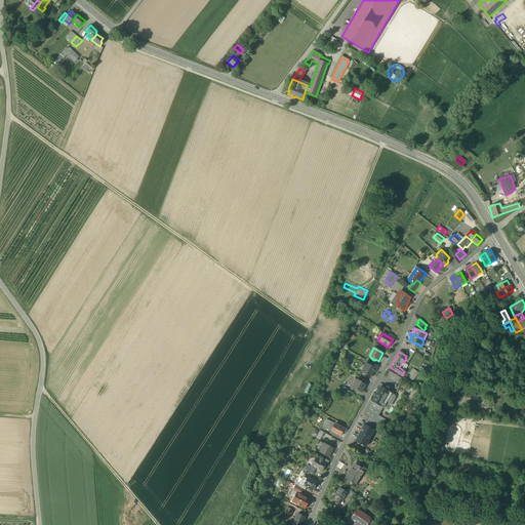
[(408,365),(402,362),(399,367),(404,371),(408,365)]
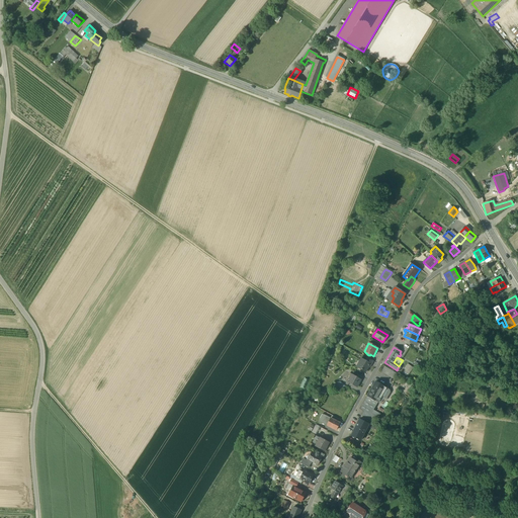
[(360,369),(365,372),(370,364),(370,363),(365,361),(361,358),(358,362),(360,363),(357,367),(361,369),(360,369)]
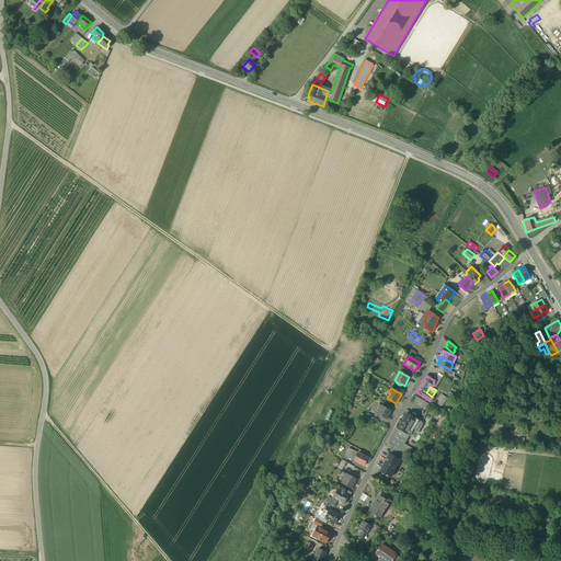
[(438,403),(442,405),(447,398),(442,395),(438,399),(439,400),(438,403)]
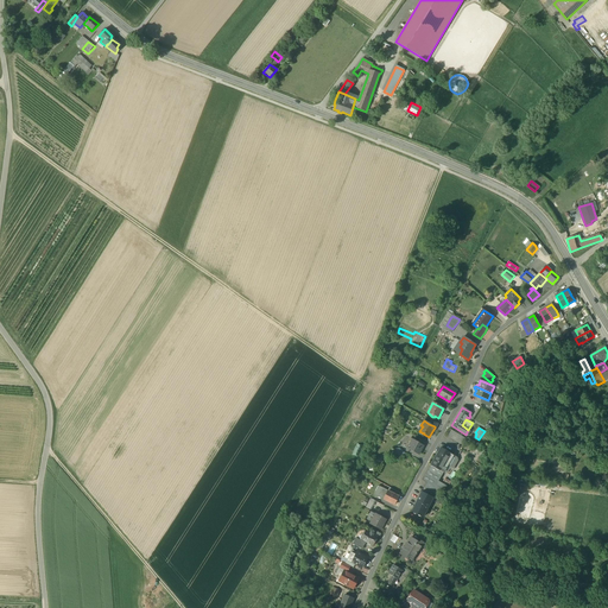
[(448,437),(464,447),(468,441),(453,430),(448,437)]
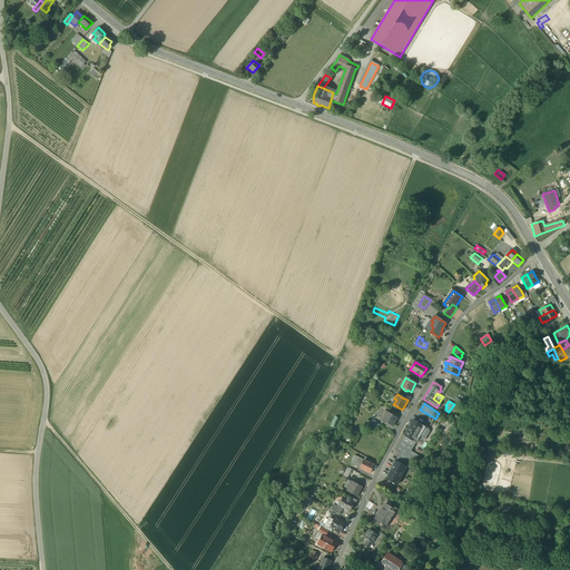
[(382,420),(393,426),(397,418),(396,418),(391,414),(386,412),(382,420)]
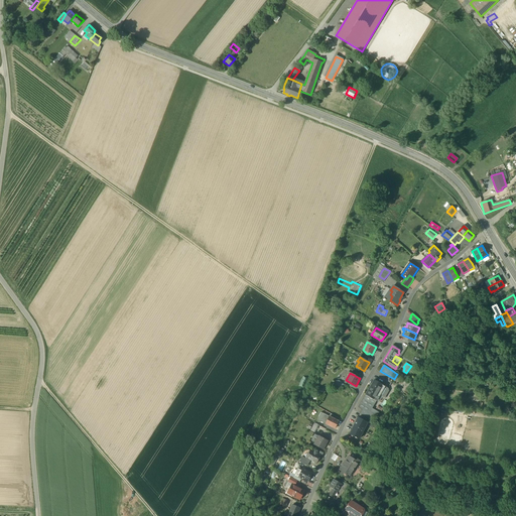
[(402,383),(410,388),(413,383),(405,378),(402,383)]
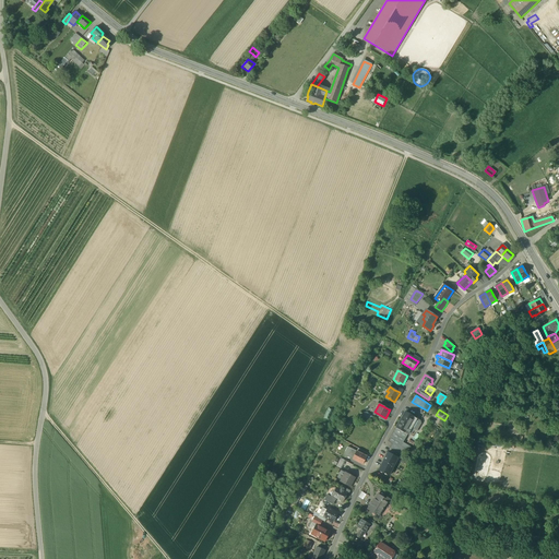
[(407,433),(408,435),(417,419),(405,412),(396,427),(407,433)]
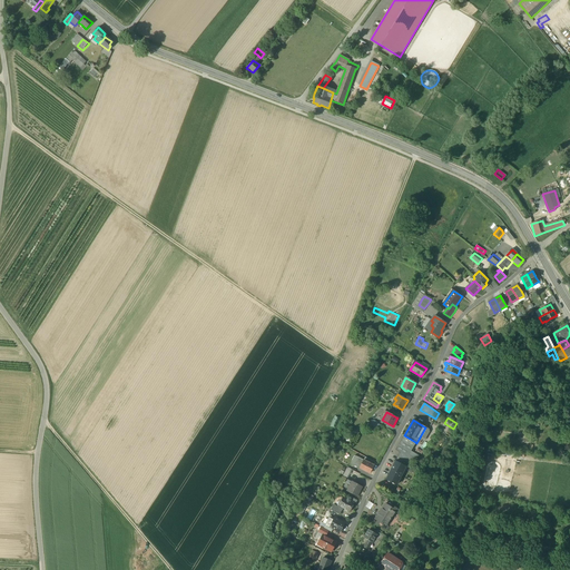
[(404,435),(399,445),(410,451),(415,442),(404,435)]
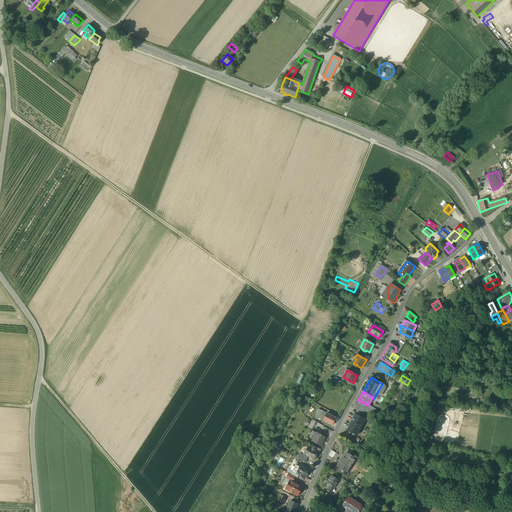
[(365,410),(368,405),(358,400),(356,404),(360,406),(365,410)]
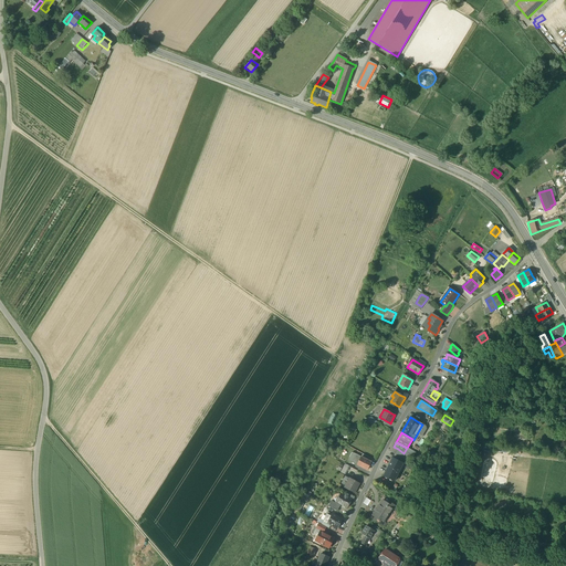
[(404,459),(410,463),(416,453),(407,448),(404,453),(407,454),(404,459)]
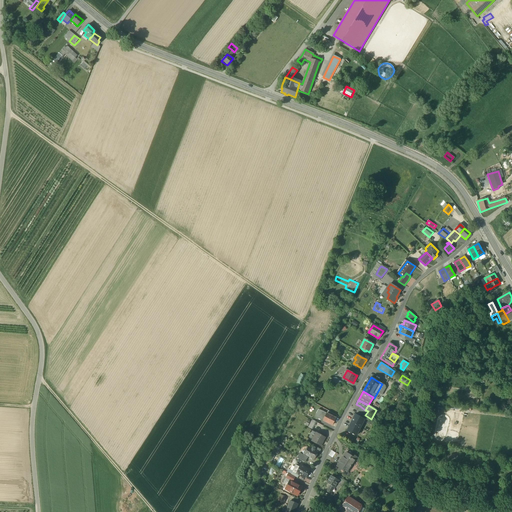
[(357,411),(365,415),(368,411),(365,410),(360,406),(357,411)]
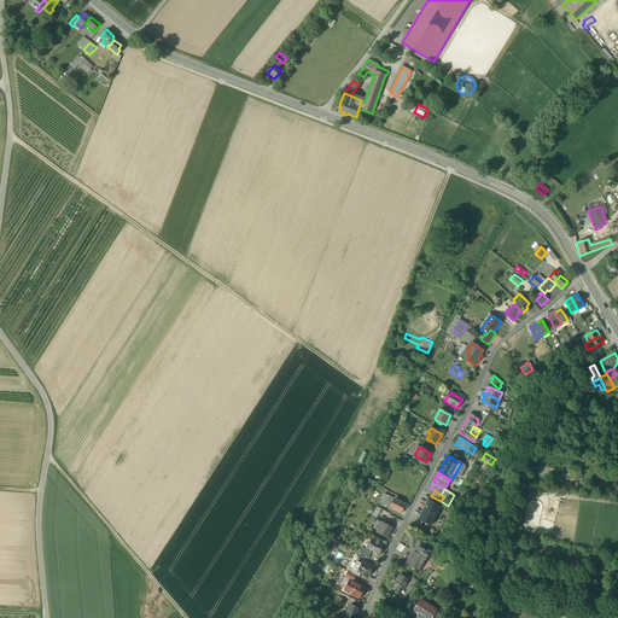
[(380,503),(390,508),(395,499),(385,494),(380,503)]
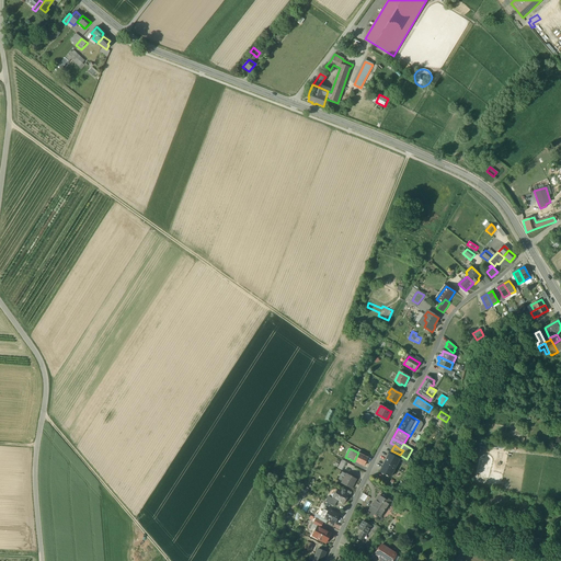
[(354,461),(364,466),(368,458),(358,453),(354,461)]
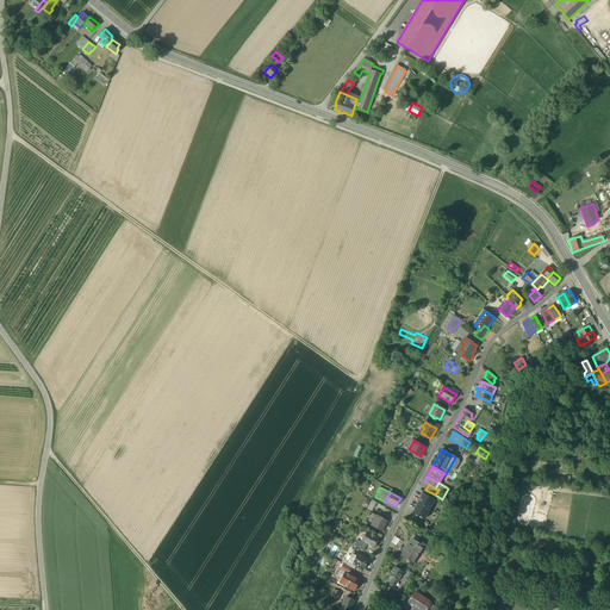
[(414,514),(424,520),(435,499),(423,493),(414,514)]
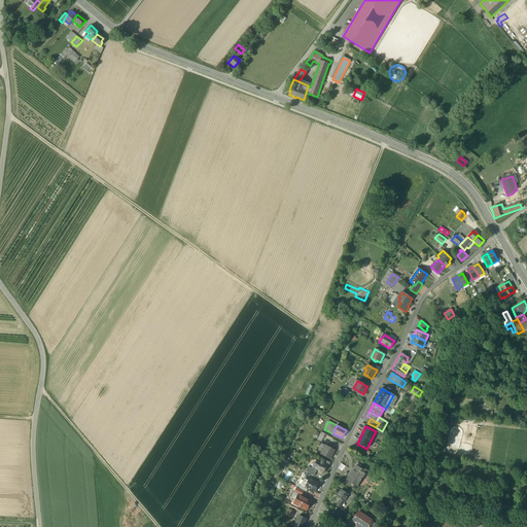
[(316,452),(320,454),(325,446),(320,443),(316,452)]
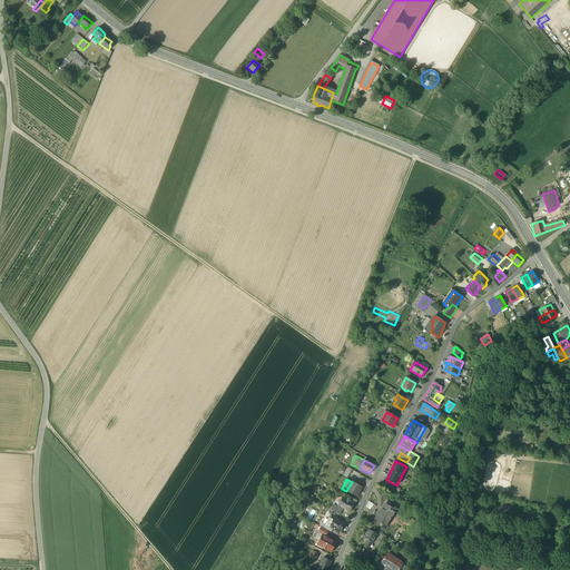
[(346,491),(357,497),(362,488),(352,482),(346,491)]
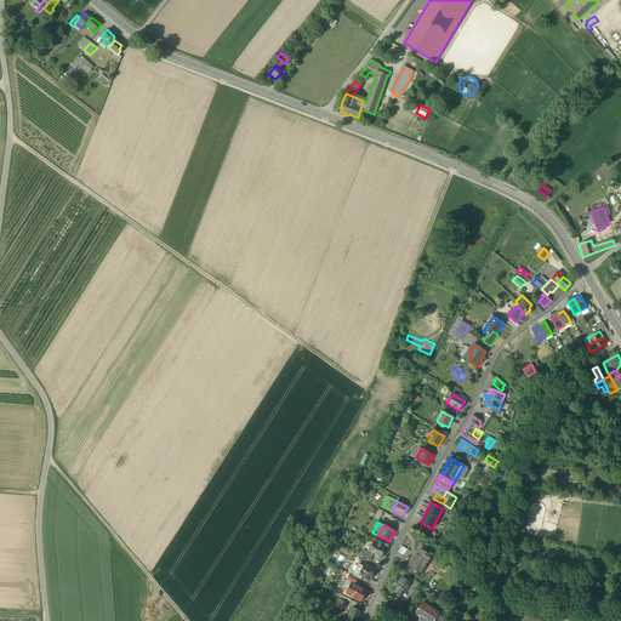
[(369,551),(381,557),(386,548),(381,547),(382,546),(382,545),(379,543),(377,545),(374,542),(369,551)]
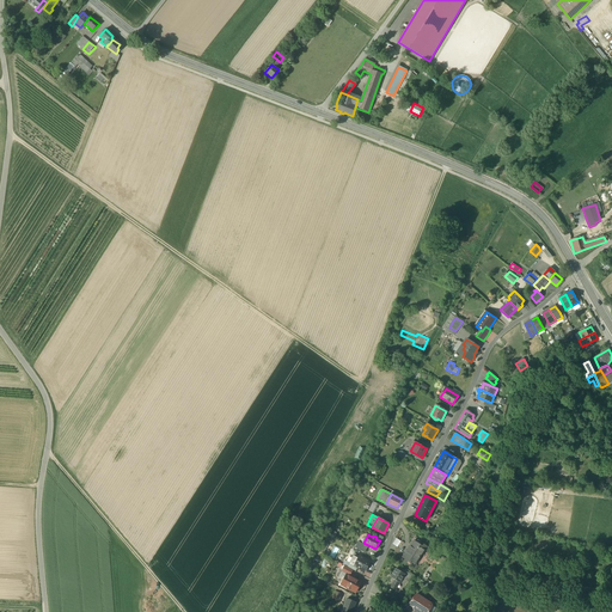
[(414,540),(408,550),(420,557),(426,549),(414,540)]
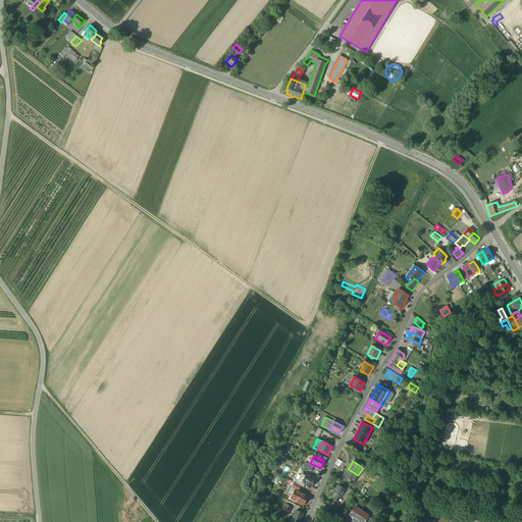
[(303,467),(311,471),(314,466),(306,462),(303,467)]
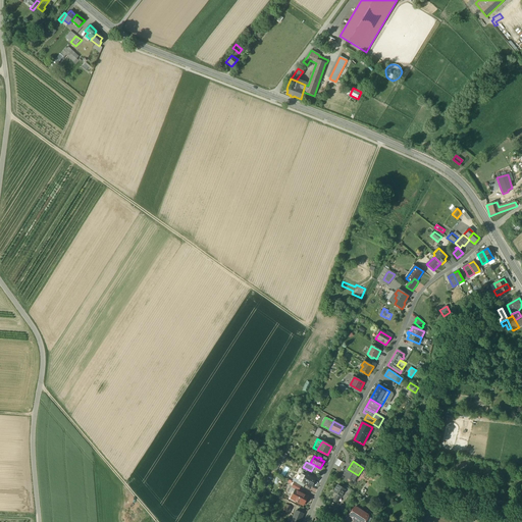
[(335,471),(341,475),(348,465),(343,462),(338,467),(335,471)]
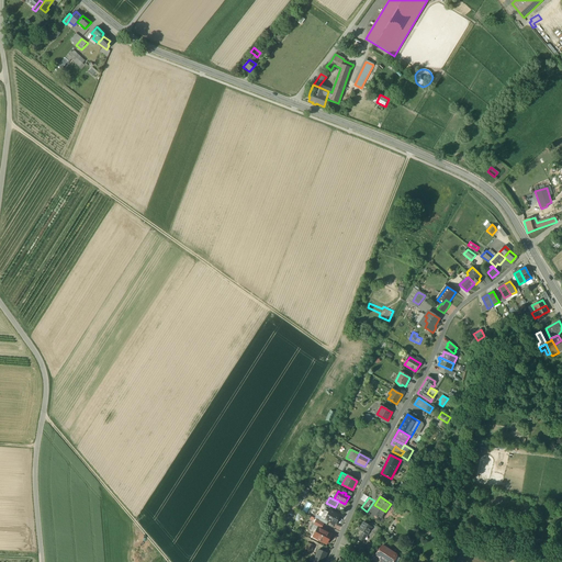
[(380,519),(385,512),(374,505),(370,513),(380,519)]
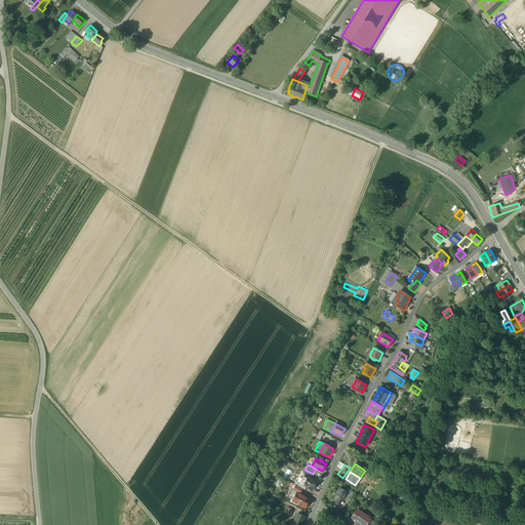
[(308,477),(306,480),(303,479),(300,484),(304,485),(307,487),(313,490),(318,482),(308,477)]
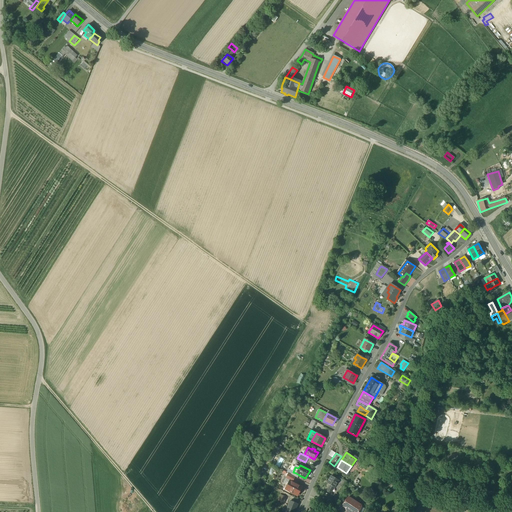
[(292,482),(295,477),(291,475),(289,473),(286,478),(290,481),(290,480),(292,482)]
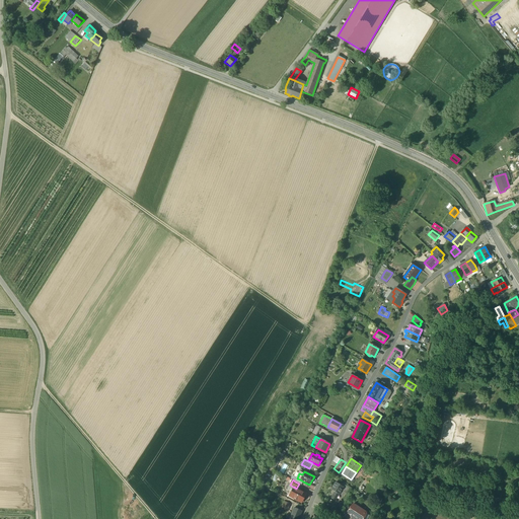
[(335,492),(339,495),(344,487),(336,482),(331,490),(335,492)]
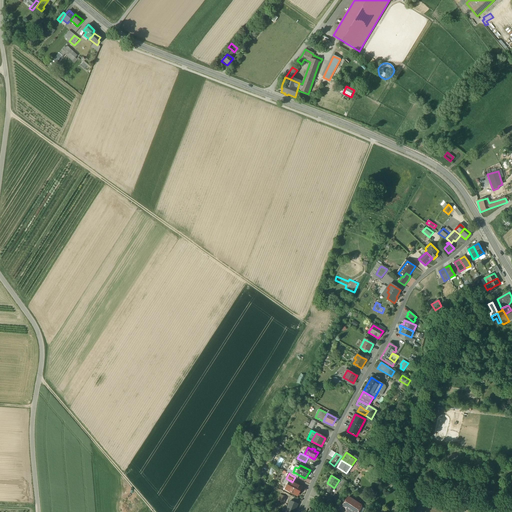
[(383,484),(388,486),(388,485),(391,481),(386,478),(383,484)]
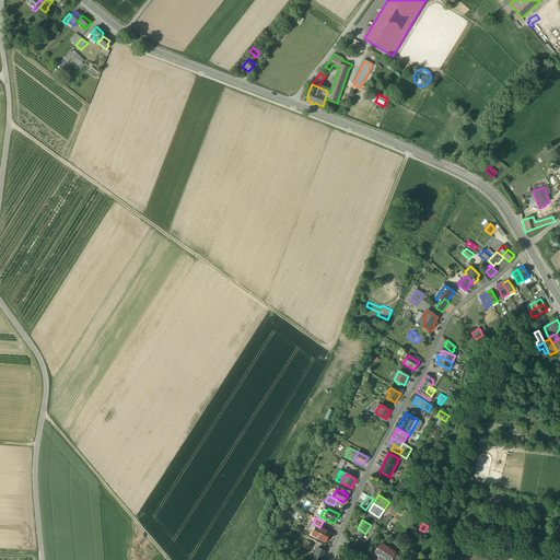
[(312,535),(325,543),(330,533),(319,527),(317,525),(317,526),(312,535)]
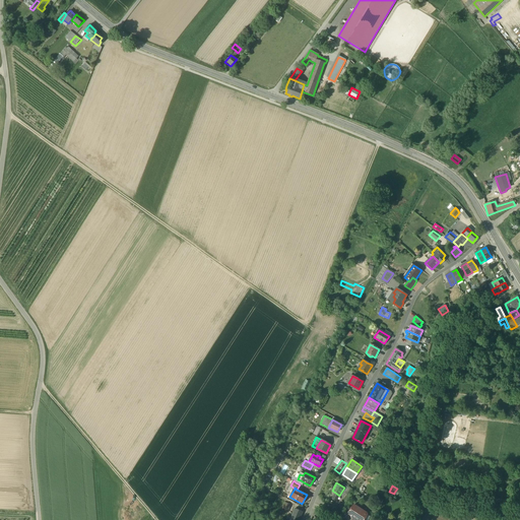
[(282,508),(288,511),(290,505),(284,502),(282,508)]
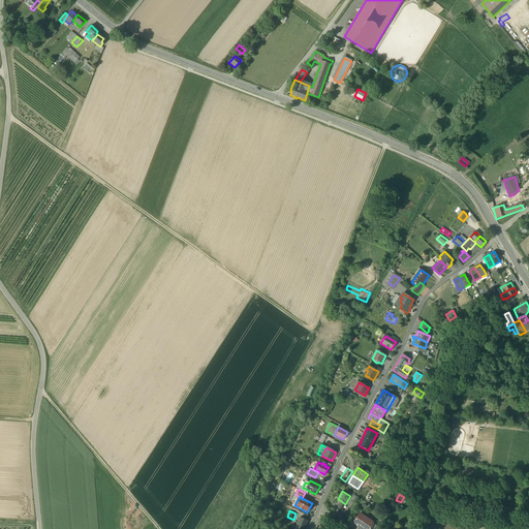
[(361,528),(367,528),(372,522),(360,514),(353,523),(362,528),(361,528)]
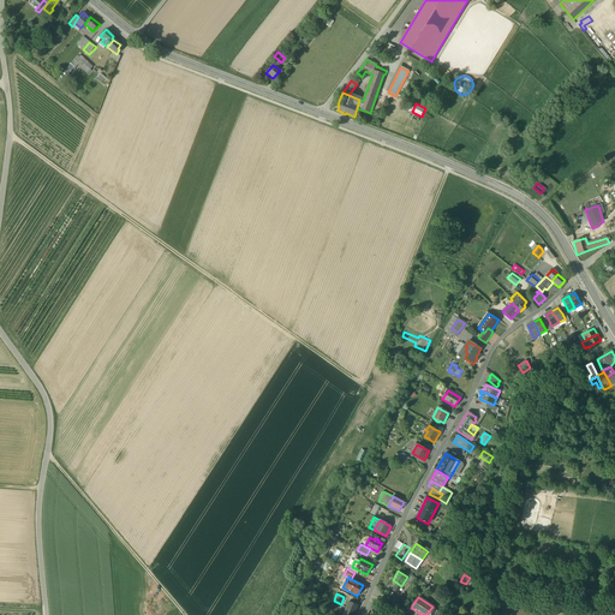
[(342,614),(353,614),(358,605),(348,602),(342,614)]
